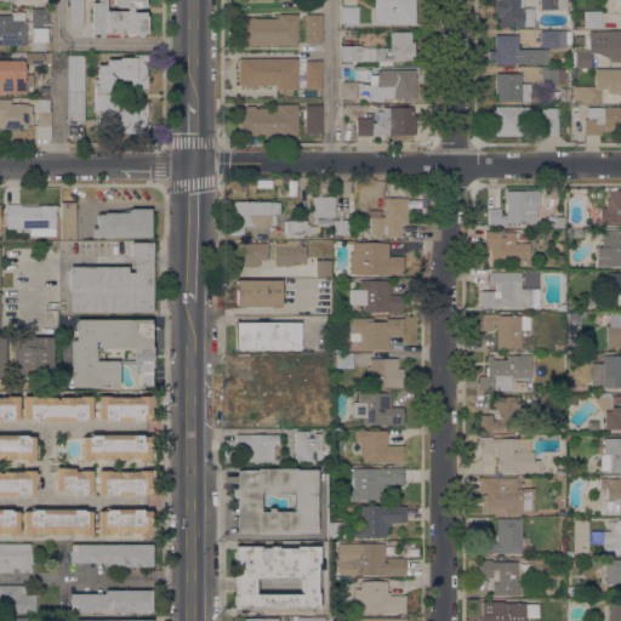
[(81,0),(81,27),(68,27),(68,0),(81,0)]
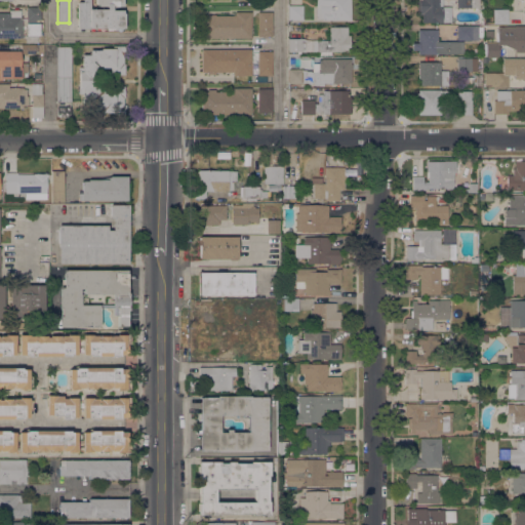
[(89,0),(89,9),(107,9),(107,6),(97,6),(97,4),(95,4),(95,0),(122,0),(122,6),(112,6),(112,10),(122,10),(122,13),(123,13),(123,29),(77,28),(77,2),(82,2),(82,0),(89,0)]
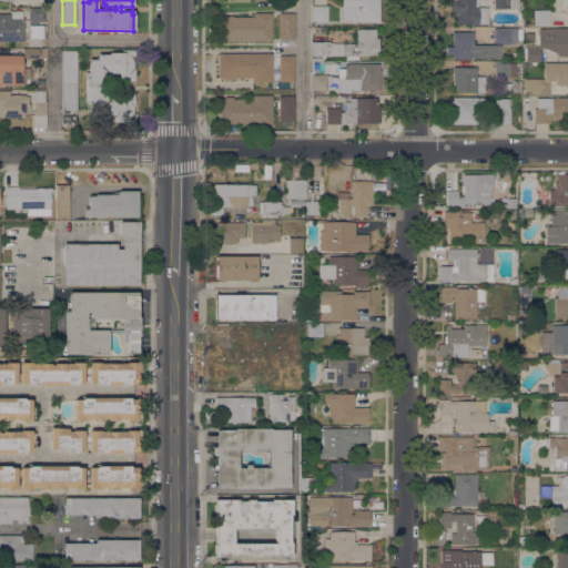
[(378,0),(378,22),(348,22),(348,20),(342,20),(342,0),(378,0)]
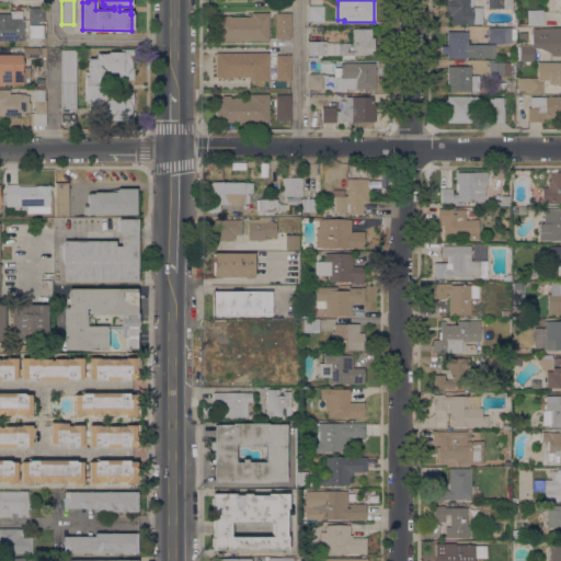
[(472,0),(472,8),(482,8),(482,24),(450,24),(450,15),(446,15),(446,0),(472,0)]
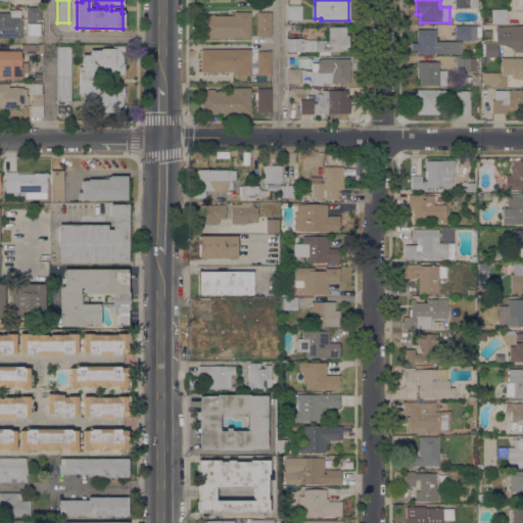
[(477,0),(477,7),(456,8),(455,0),(477,0)]
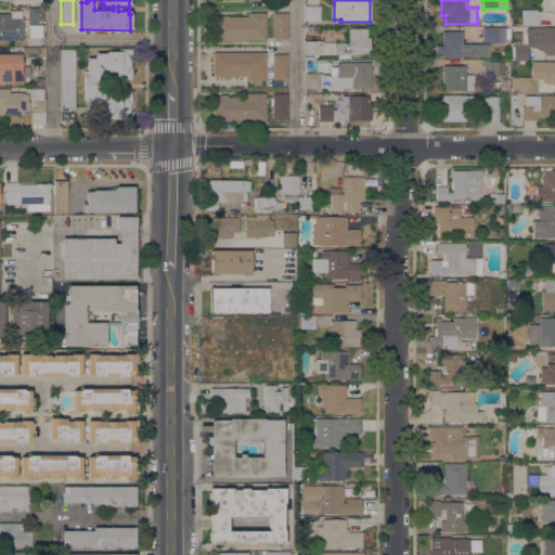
[(320,5),(320,21),(304,21),(304,5),(320,5)]
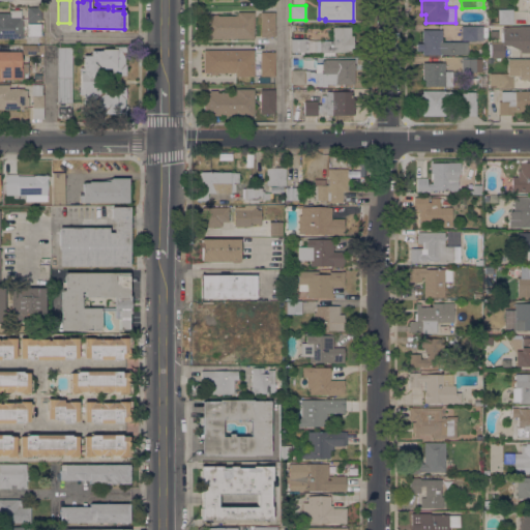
[(40,8),(40,20),(35,20),(35,22),(26,22),(26,8),(40,8)]
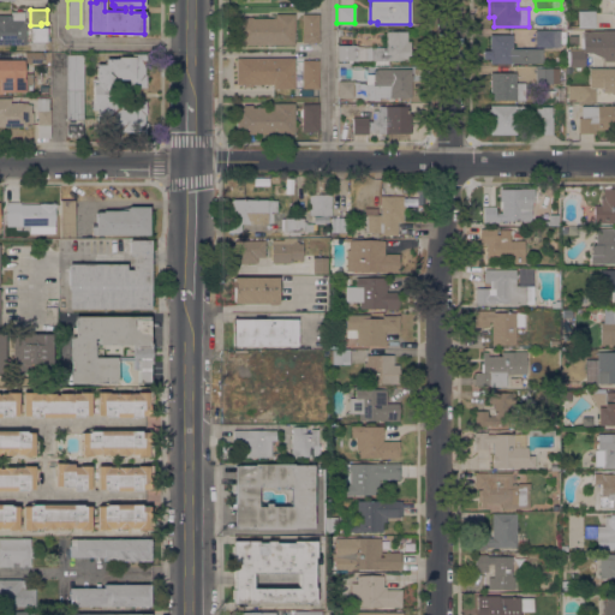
[(595,11),(595,28),(578,28),(578,11),(595,11)]
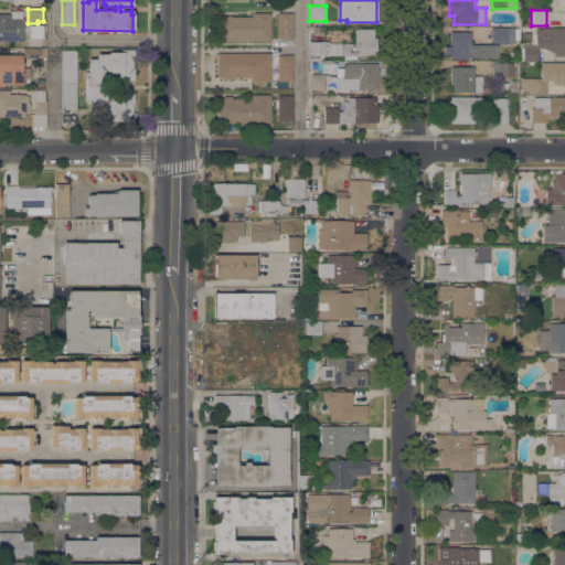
[(0,14),(10,14),(10,11),(22,11),(23,41),(0,41),(0,14)]
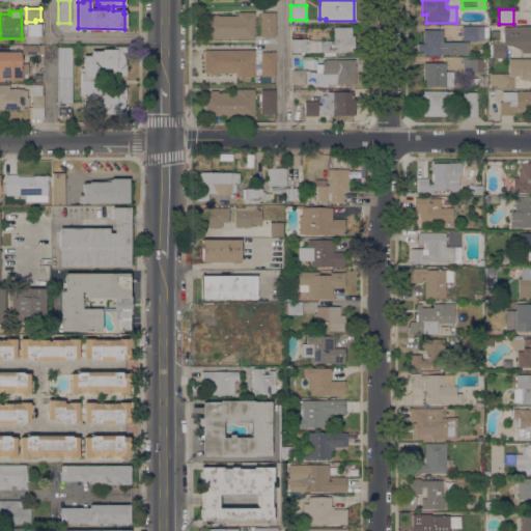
[(254,12),(254,17),(255,17),(255,19),(254,19),(254,20),(255,20),(255,22),(254,22),(254,29),(255,29),(255,31),(254,31),(254,38),(248,38),(248,39),(246,39),(246,38),(245,38),(245,39),(240,39),(240,38),(233,38),(233,40),(231,40),(231,38),(225,38),(225,40),(222,40),(222,38),(220,38),(220,39),(215,39),(215,38),(208,38),(208,40),(206,40),(206,38),(204,38),(203,32),(203,29),(203,25),(203,20),(203,16),(210,16),(210,15),(218,15),(218,16),(235,16),(235,15),(238,15),(238,12),(254,12)]
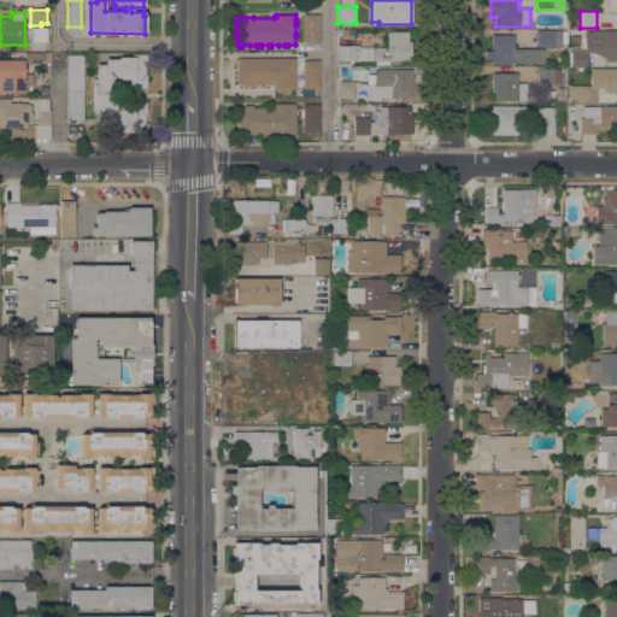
[(319,15),(319,42),(303,42),(303,15),(319,15)]
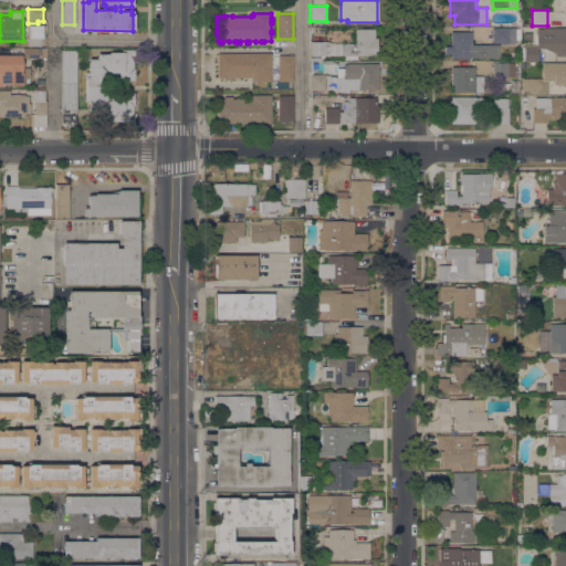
[(43,38),(40,38),(41,46),(27,46),(27,39),(28,39),(28,25),(43,25),(43,38)]
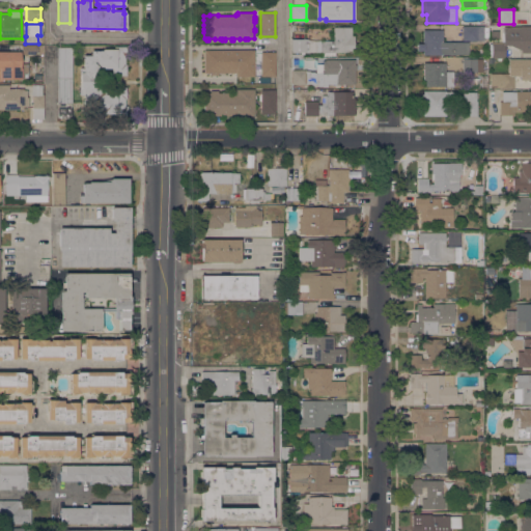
[(483,26),(483,40),(462,40),(462,26),(483,26)]
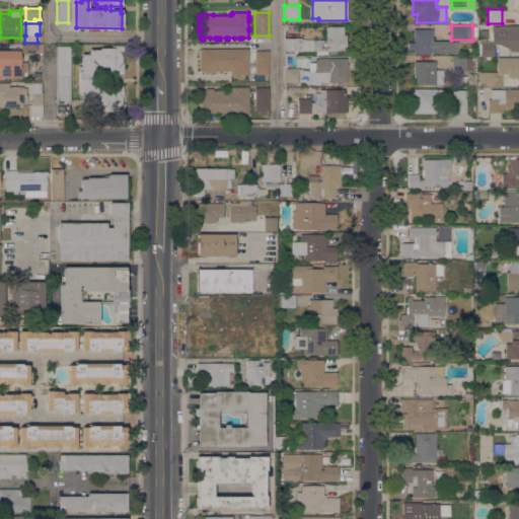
[(509,49),(503,49),(502,45),(498,45),(498,32),(491,32),(491,26),(509,26),(509,25),(518,25),(518,52),(509,52),(509,49)]
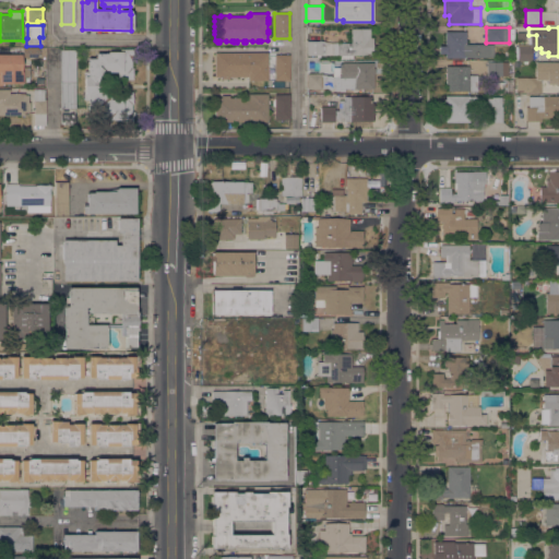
[(369,28),(369,38),(372,38),(372,55),(352,55),(352,59),(340,59),(340,55),(331,56),(331,43),(351,43),(351,28),(369,28)]
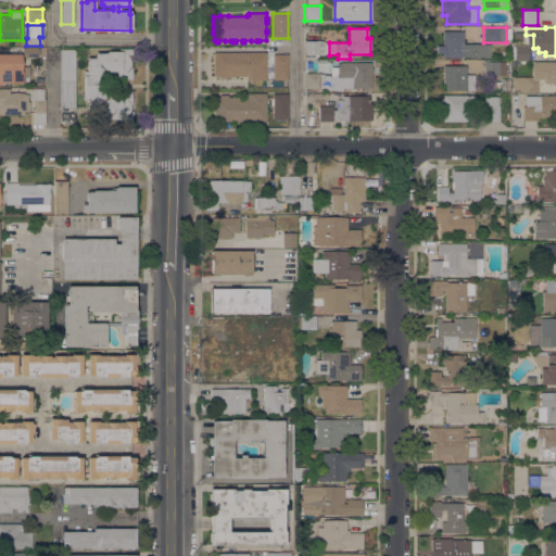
[(490,58),(443,58),(443,32),(463,32),(463,45),(490,43),(490,58)]
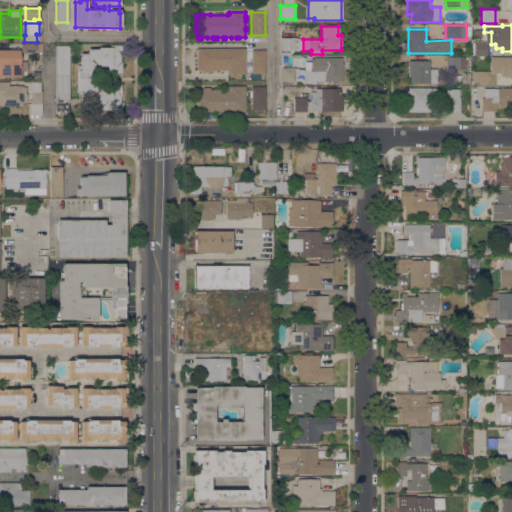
[(295,37),(295,50),(293,50),(293,52),(289,52),(289,50),(281,50),(281,37),(295,37)]
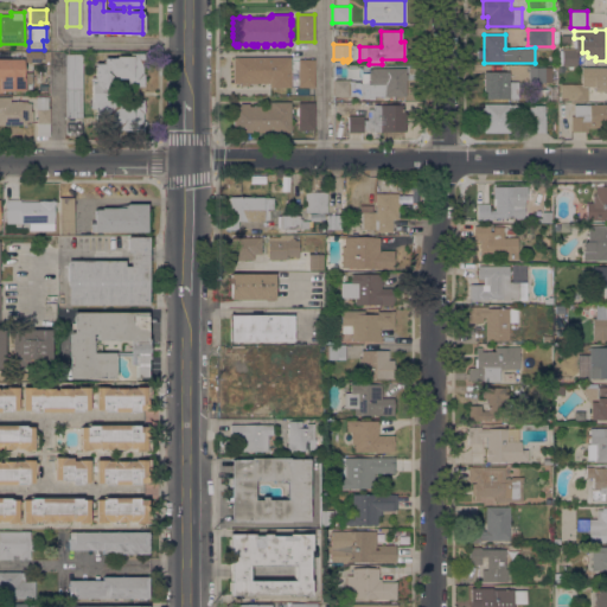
[(562,66),(562,50),(576,49),(576,65),(562,66)]
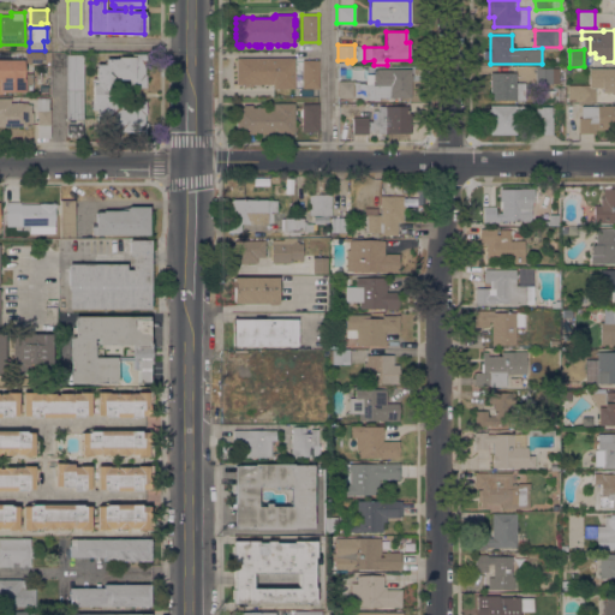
[(24,63),(24,52),(41,52),(41,63),(24,63)]
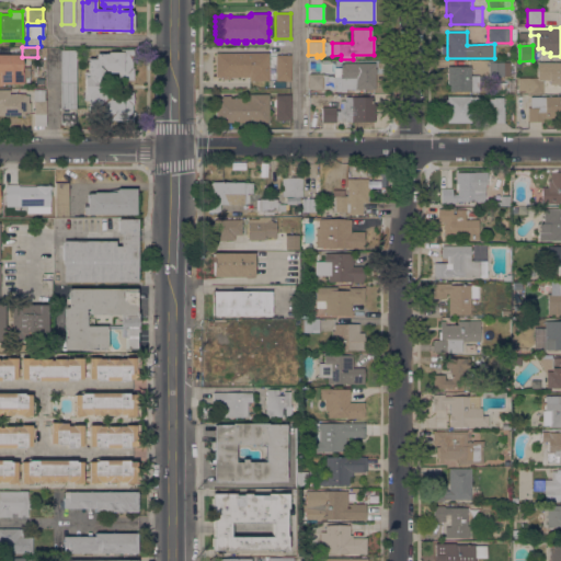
[(76,49),(76,109),(60,109),(59,50),(76,49)]
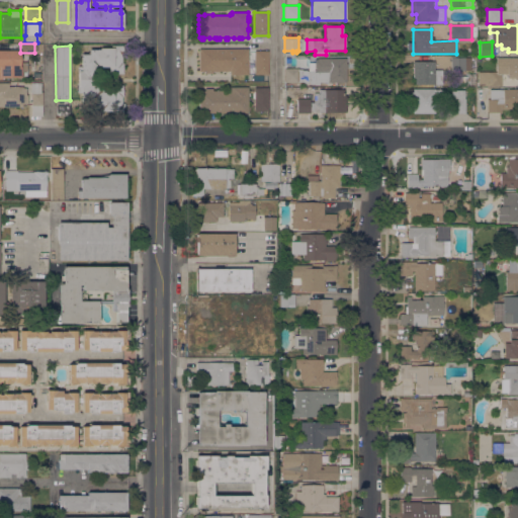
[(97,72),(97,86),(122,86),(122,94),(121,94),(121,103),(124,103),(124,107),(121,107),(121,113),(112,113),(112,110),(99,110),(99,109),(91,109),(91,104),(81,104),(80,88),(78,88),(78,71),(80,71),(80,54),(88,54),(88,50),(99,50),(99,48),(111,48),(111,46),(121,46),(121,64),(122,64),(122,74),(109,74),(109,67),(101,67),(101,72),(97,72)]
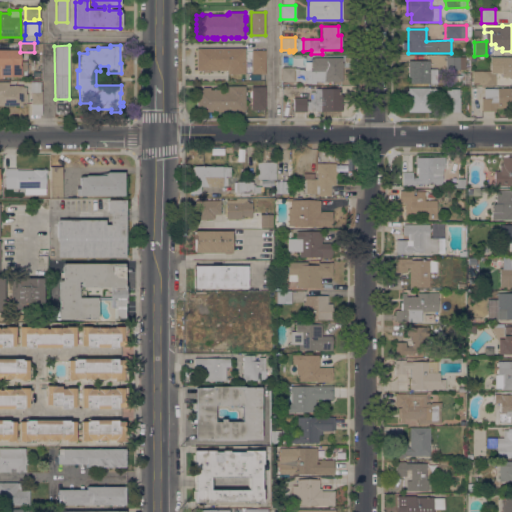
[(227,74),(227,70),(210,70),(210,72),(196,72),(196,48),(245,48),(245,74),(227,74)]
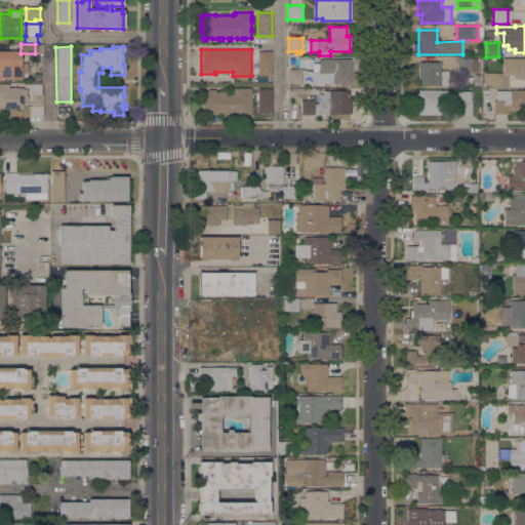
[(0,51),(19,51),(18,63),(27,63),(27,78),(1,78),(1,80),(0,80),(0,51)]
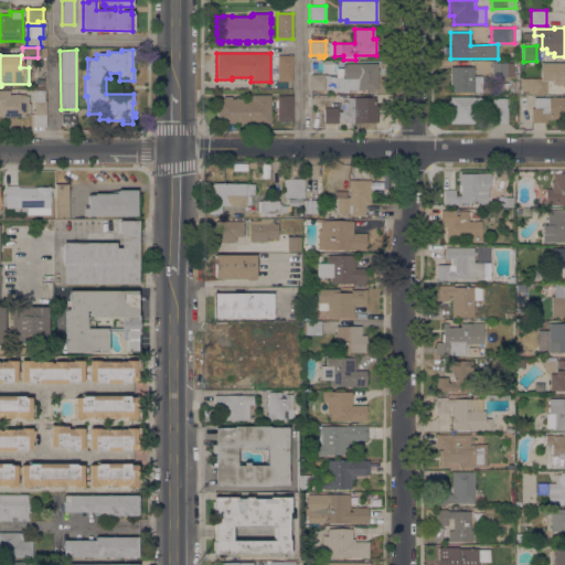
[(277,55),(292,55),(292,82),(277,82),(277,65),(277,55)]
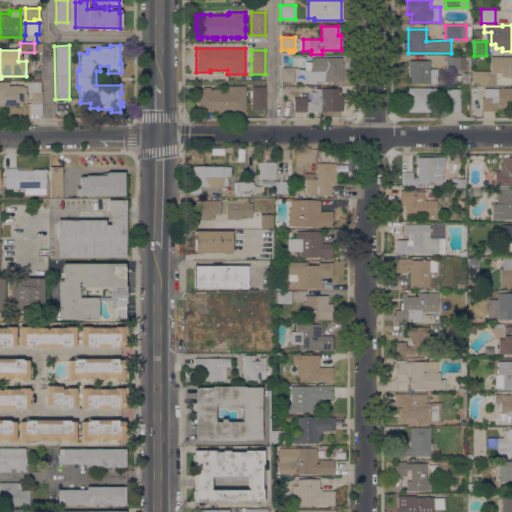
[(342,57),(342,81),(305,81),(305,62),(313,62),(313,57),(342,57)]
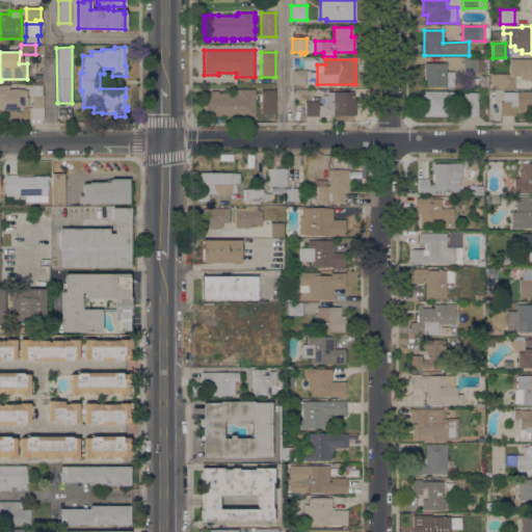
[(483,59),(483,72),(463,72),(463,59),(483,59)]
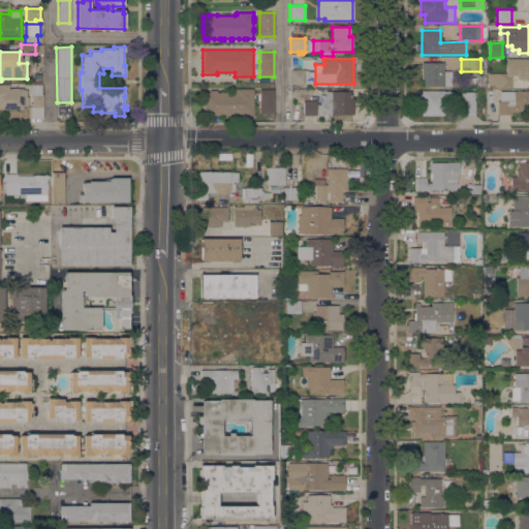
[(506,73),(506,59),(528,59),(528,82),(524,80),(518,80),(518,75),(511,75),(511,88),(488,88),(488,73),(497,73),(506,73)]
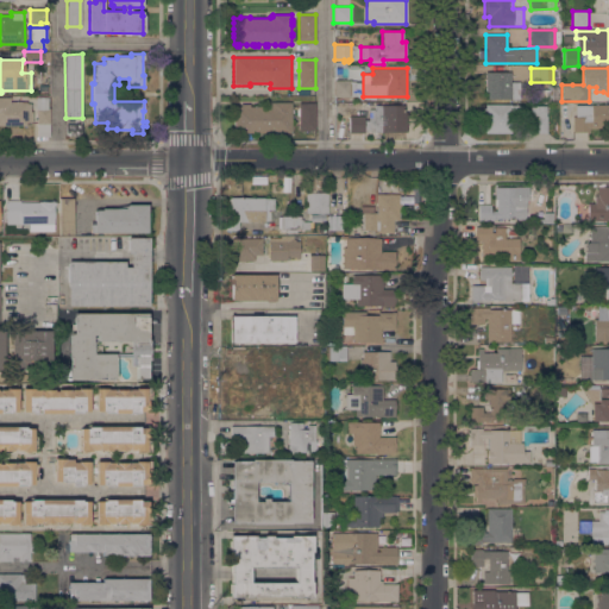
[(510,71),(510,82),(520,82),(520,99),(488,99),(488,92),(485,92),(485,73),(510,71)]
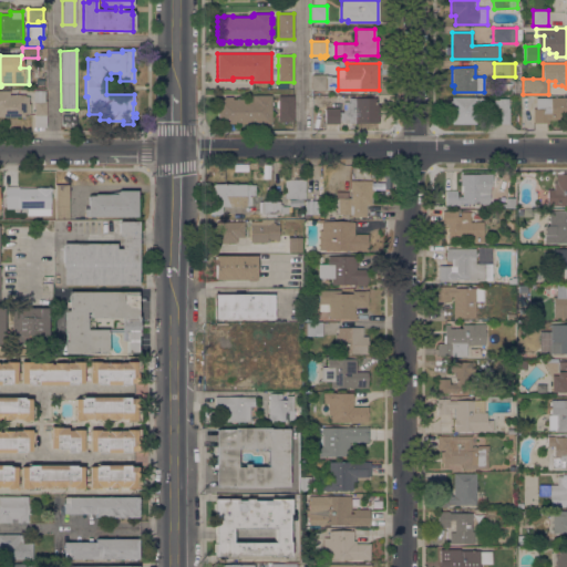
[(327,74),(327,76),(331,76),(331,90),(311,90),(311,74),(327,74)]
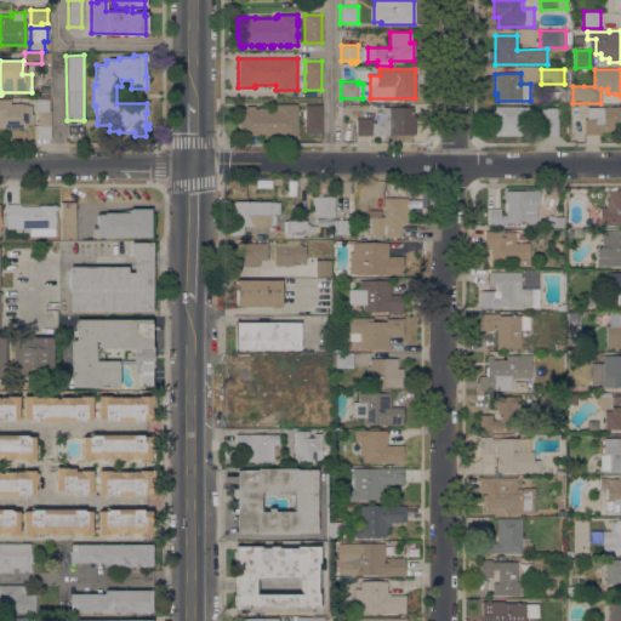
[(0,100),(11,100),(11,104),(27,104),(27,106),(32,106),(32,114),(33,114),(33,124),(27,124),(27,127),(0,127),(0,100)]
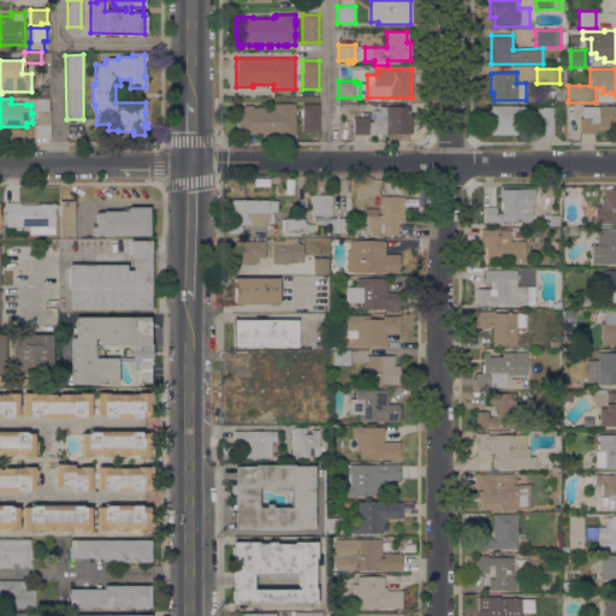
[(48,99),(48,110),(49,110),(51,137),(37,137),(37,111),(36,111),(36,99),(48,99)]
